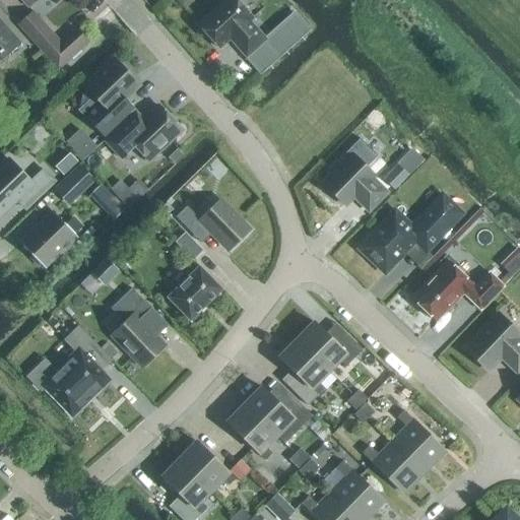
[(265,40),(249,22),(252,19),(235,0),(224,0),(197,25),(218,50),(230,40),(261,76),(311,31),(300,19),(293,24),(288,18),(265,40)]
